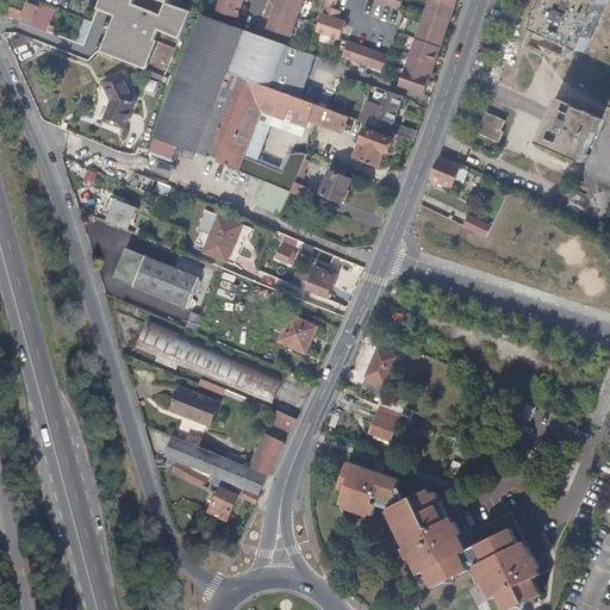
[(104,53),(147,68),(156,42),(154,41),(159,31),(180,38),(190,11),(167,1),(162,14),(132,4),(134,0),(100,0),(100,4),(110,7),(109,12),(123,17),(120,24),(112,45),(107,43),(104,53)]
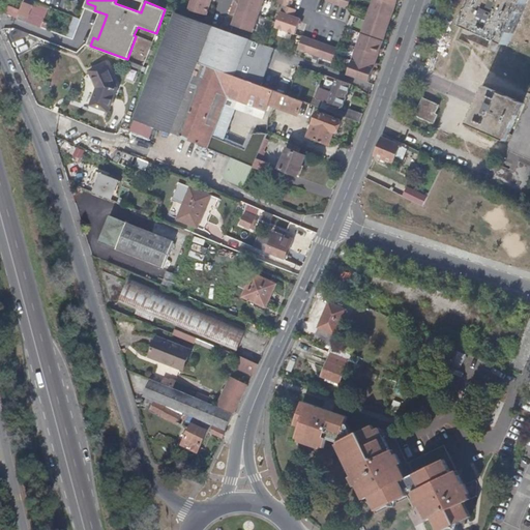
[(193,0),(190,9),(208,16),(211,4),(212,0),(193,0)]
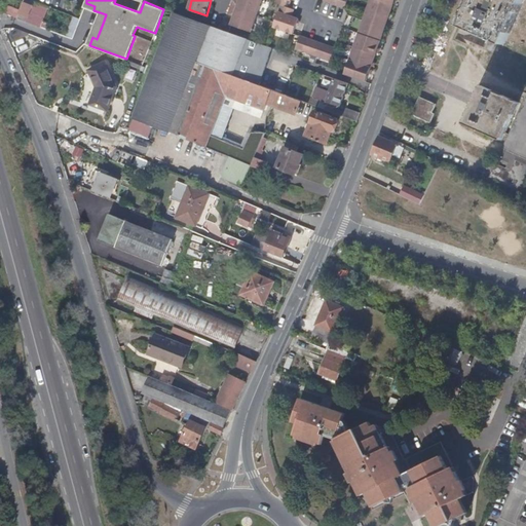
[(234,0),(232,7),(258,16),(263,0),(240,0),(240,2),(234,0)]
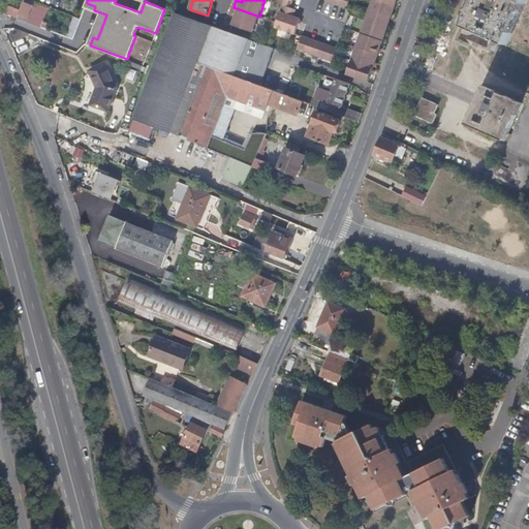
[(391,19),(396,4),(382,0),(373,0),(370,10),(384,16),(391,19)]
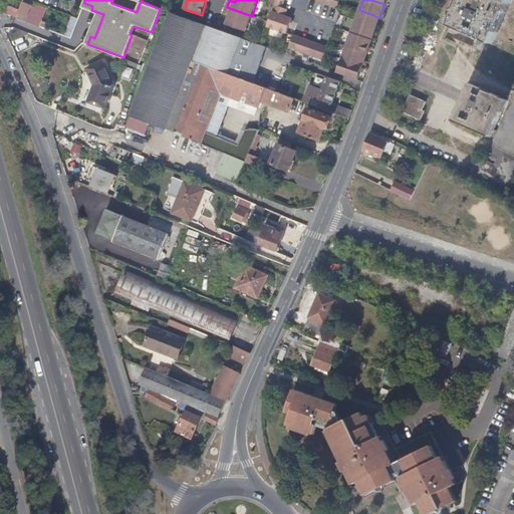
[(472,47),(487,54),(511,0),(460,0),(449,25),(476,38),(472,47)]
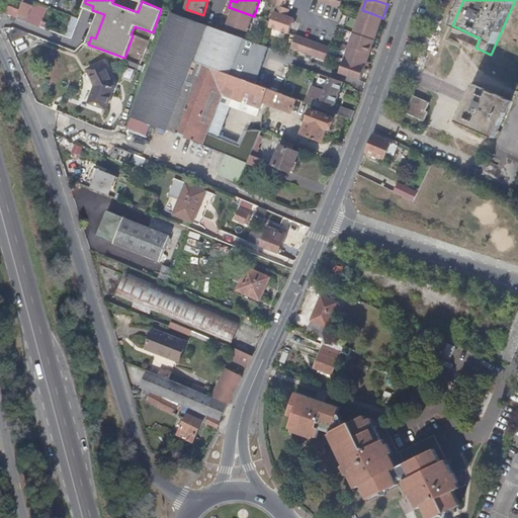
[(19,19),(35,25),(40,10),(32,6),(25,3),(19,19)]
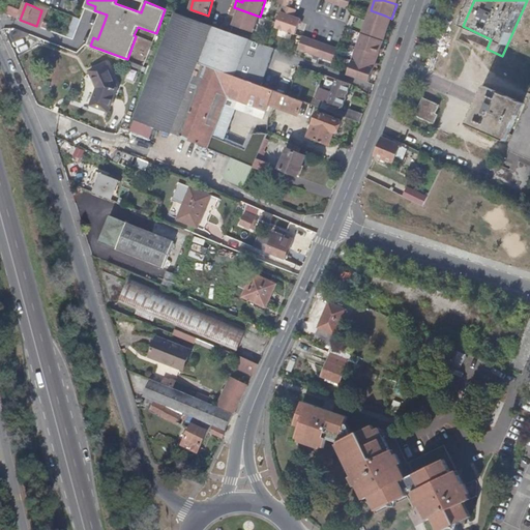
[(295,17),(297,9),(292,8),(284,5),(277,23),(276,27),(296,34),(300,22),(301,19),(295,17)]
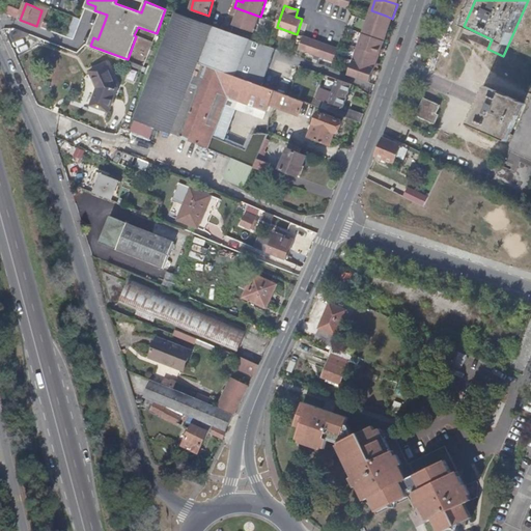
[(254,32),(260,17),(234,7),(231,15),(238,17),(234,25),(254,32)]
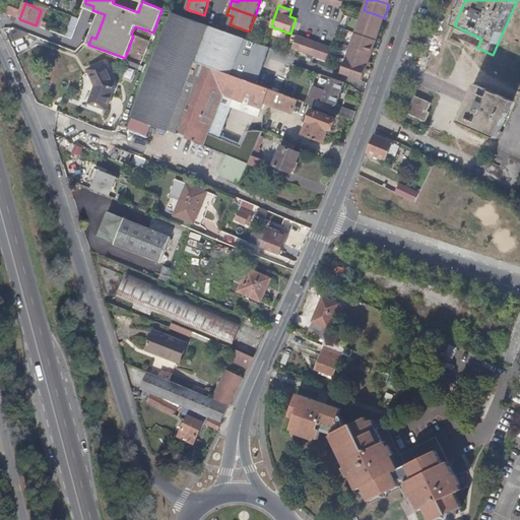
[(376,21),(378,15),(364,10),(362,16),(376,21)]
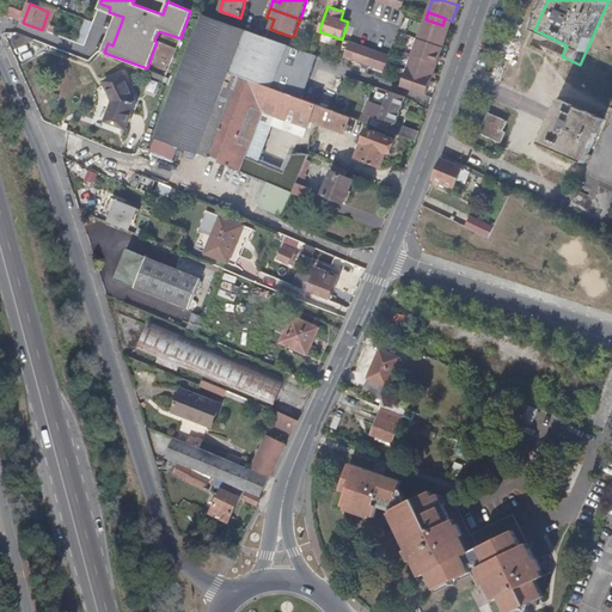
[(244,29),(202,14),(155,138),(218,161),(249,81),(271,89),(288,46),(251,32),(244,29)]
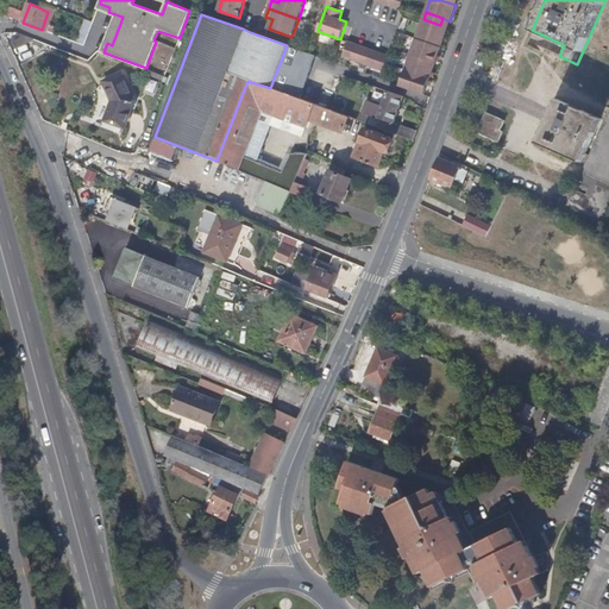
[(441,48),(446,32),(421,24),(416,39),(441,48)]
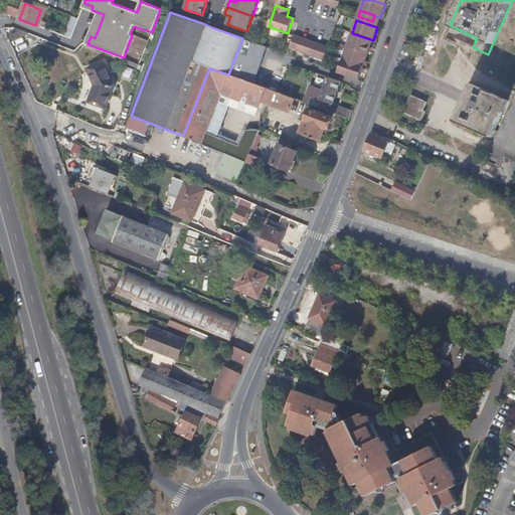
[(14,40),(29,33),(15,28),(10,34),(14,40)]
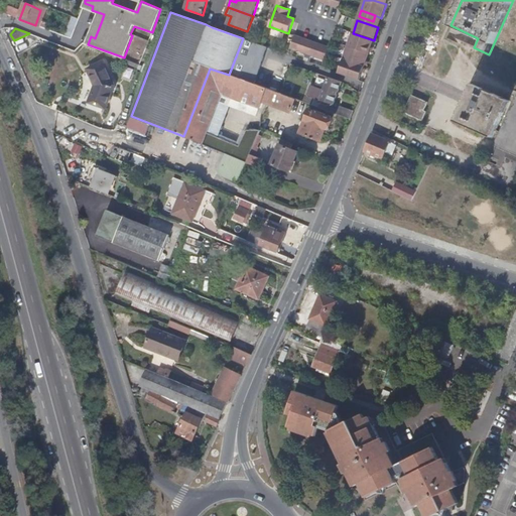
[(369,53),(374,40),(353,33),(348,46),(369,53)]
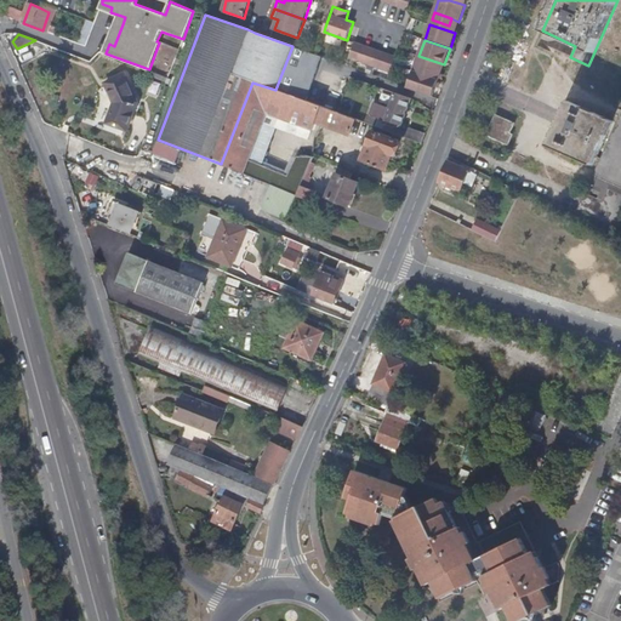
[(349,58),(358,61),(364,46),(355,43),(349,58)]
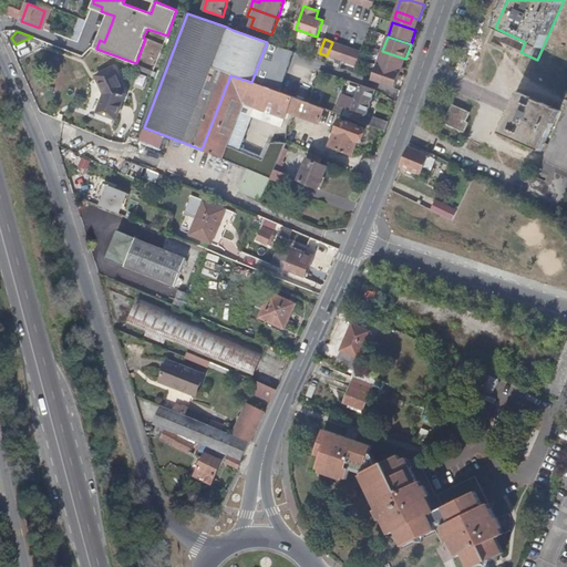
[(278,91),(294,51),(288,50),(268,42),(254,82),(278,91)]
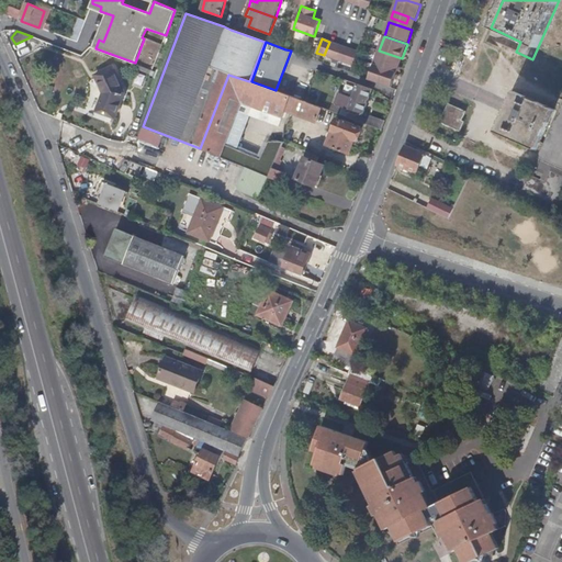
[(324,55),(332,58),(337,44),(329,42),(324,55)]
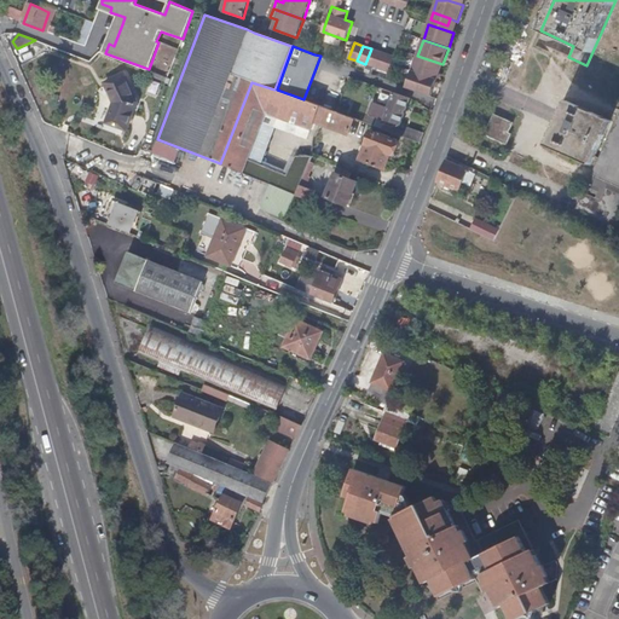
[(365,64),(374,67),(379,51),(371,48),(365,64)]
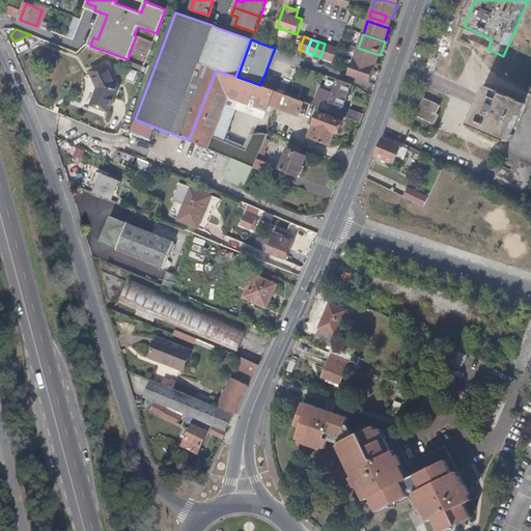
[(320,57),(327,59),(332,47),(325,44),(320,57)]
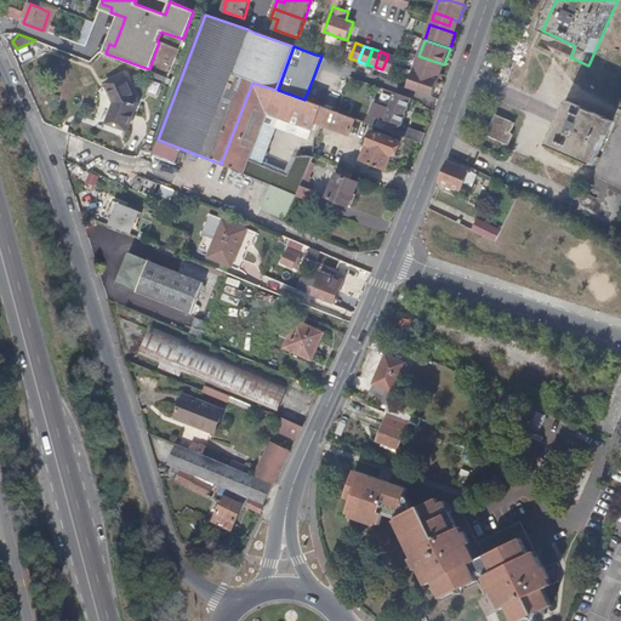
[(391,73),(394,64),(397,57),(388,55),(382,69),(391,73)]
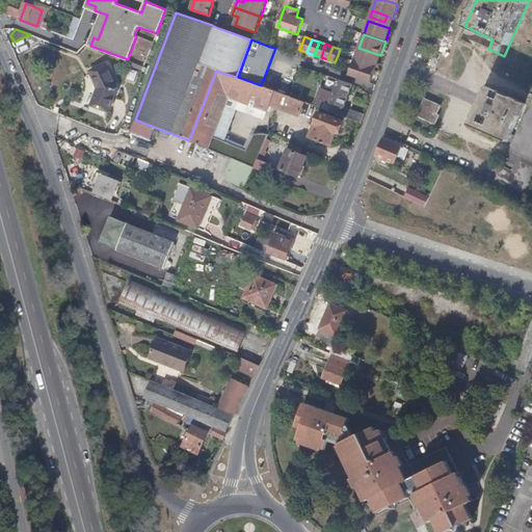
[(375,69),(380,55),(358,48),(354,61),(375,69)]
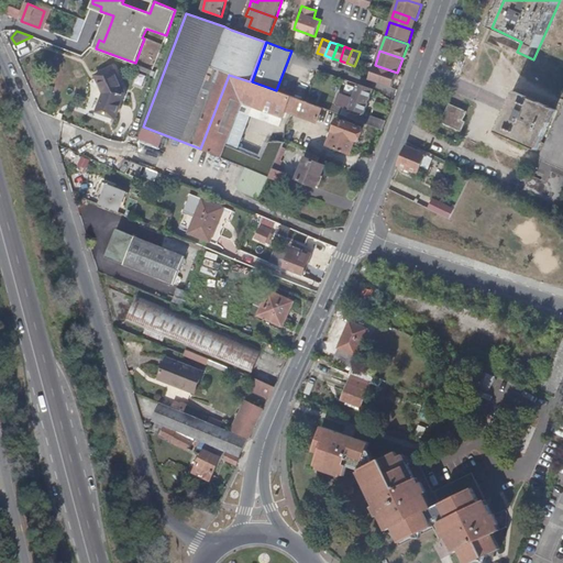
[(393,87),(397,73),(375,65),(370,79),(393,87)]
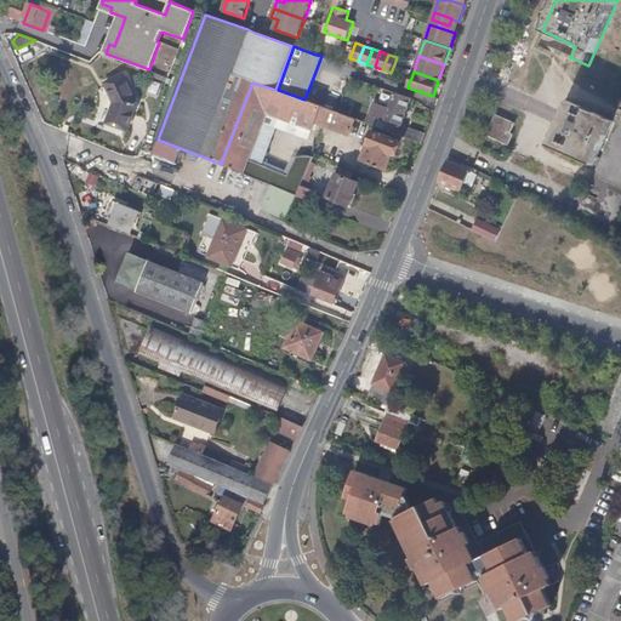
[(125,74),(106,84),(115,101),(108,120),(127,129),(137,101),(125,74)]
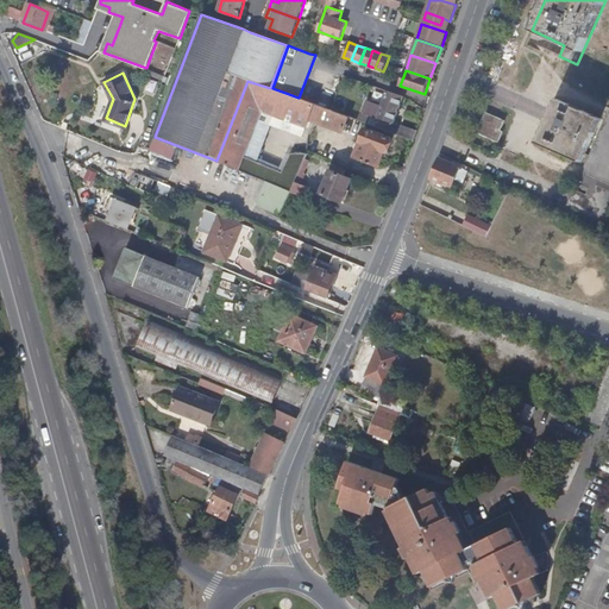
[(148,80),(146,92),(155,93),(156,81),(148,80)]
